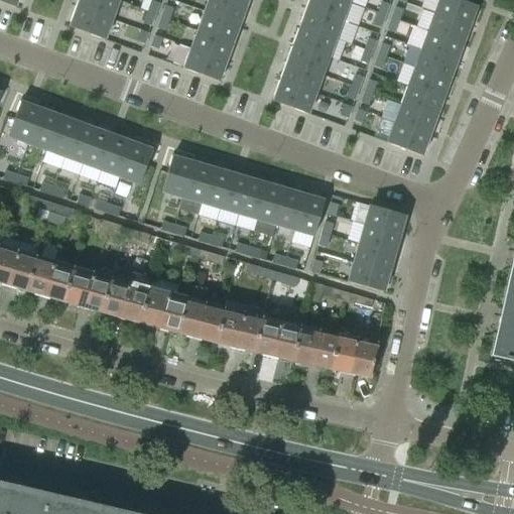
[(81,0),(79,6),(114,19),(121,0),(81,0)]
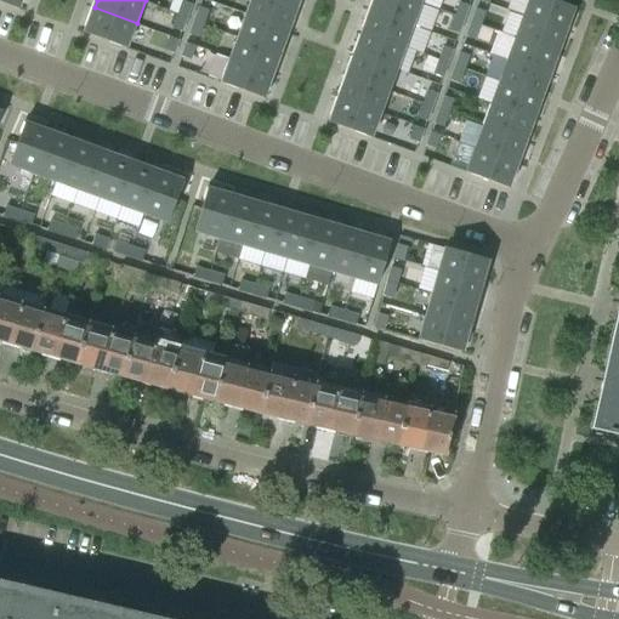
[(193,3),(187,0),(185,0),(180,13),(188,16),(193,3)]
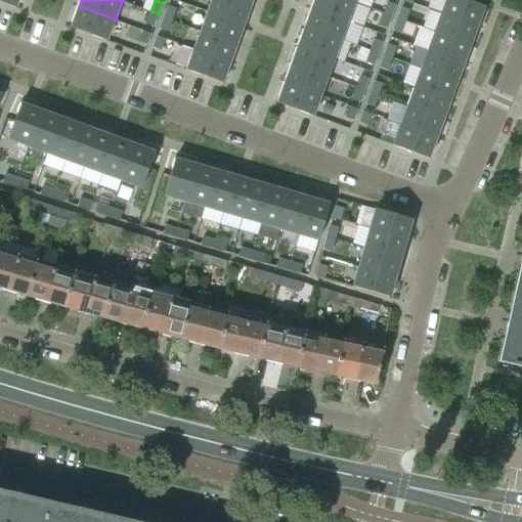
[(244,24),(250,5),(235,0),(211,0),(208,10),(244,24)]
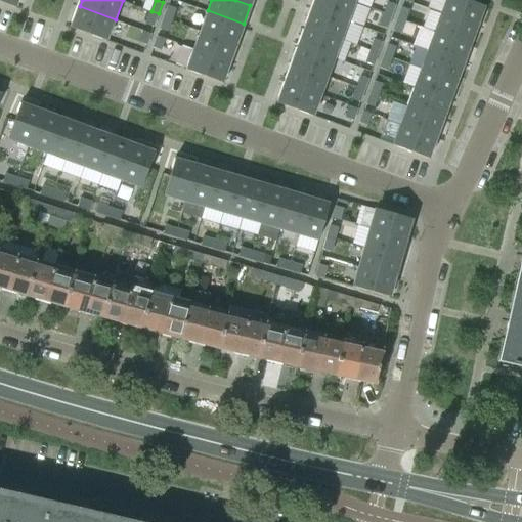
[(315,0),(313,7),(349,20),(356,2),(350,0),(315,0)]
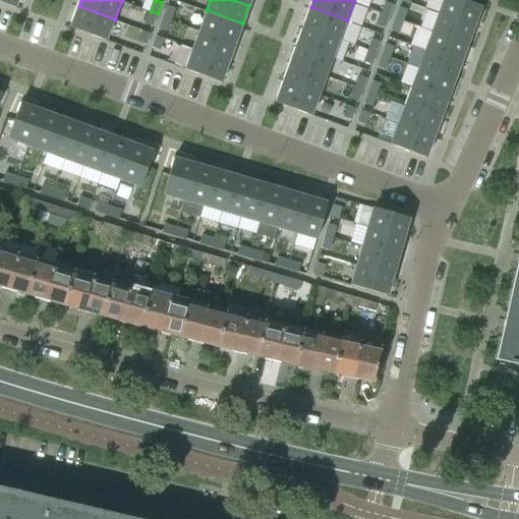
[(390,15),(394,3),(387,0),(382,12),(390,15)]
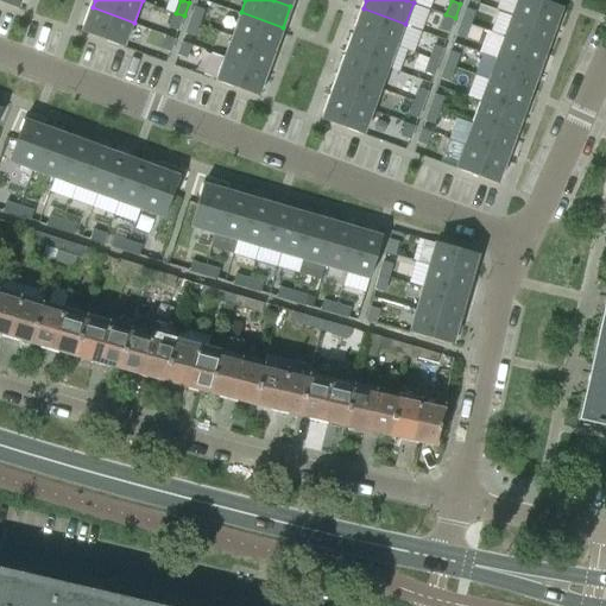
[(516,0),(512,13),(554,29),(561,7),(541,0),(516,0)]
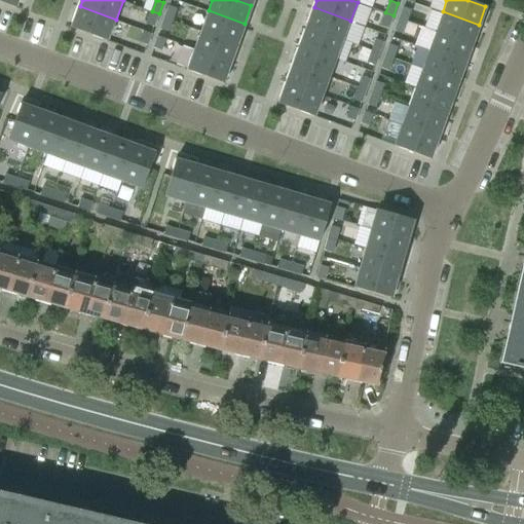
[(173,19),(177,6),(170,4),(165,15),(173,19)]
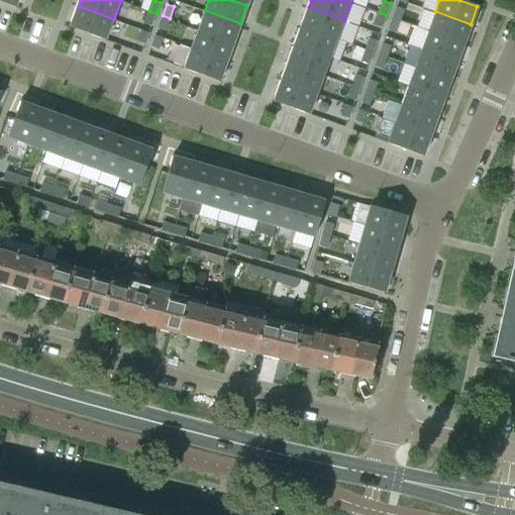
[(404,8),(397,5),(393,17),(400,19),(404,8)]
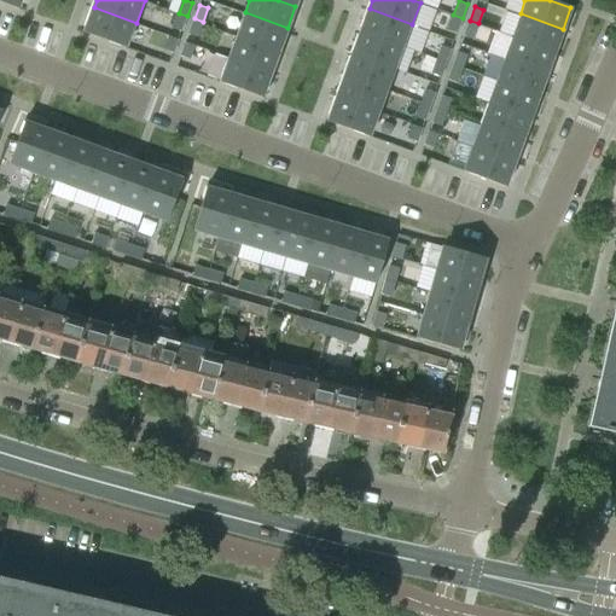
[(137,23),(94,7),(86,32),(128,47),(137,23)]
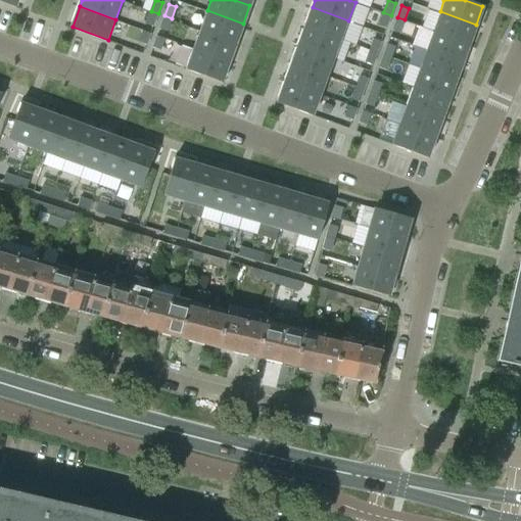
[(341,39),(348,20),(313,7),(305,26),(341,39)]
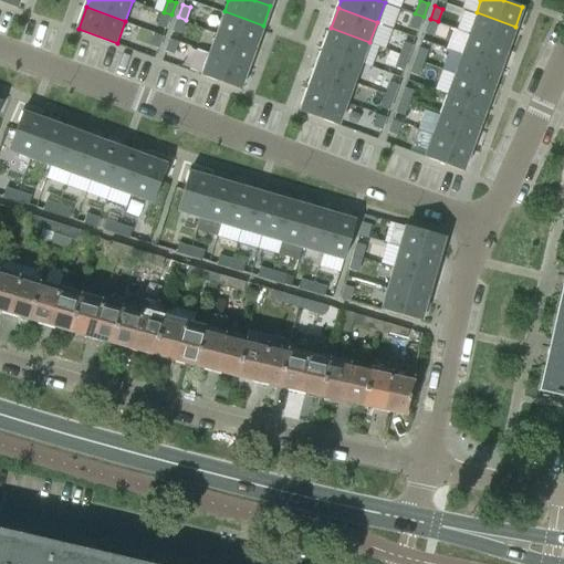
[(263,25),(225,11),(217,31),(256,45),(263,25)]
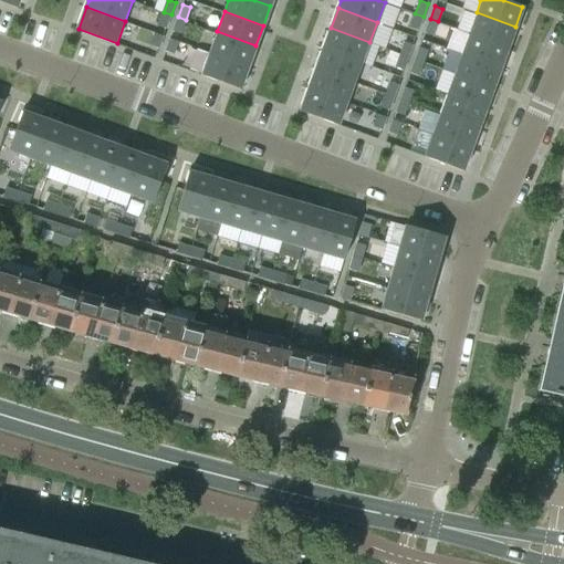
[(167,28),(171,14),(164,12),(158,24),(167,28)]
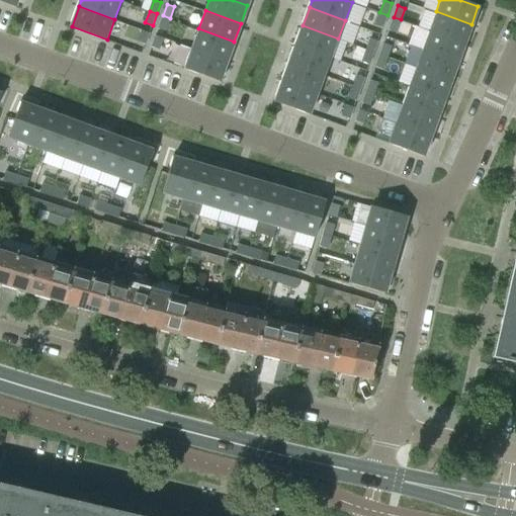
[(436,11),(429,30),(464,43),(471,24),(436,11)]
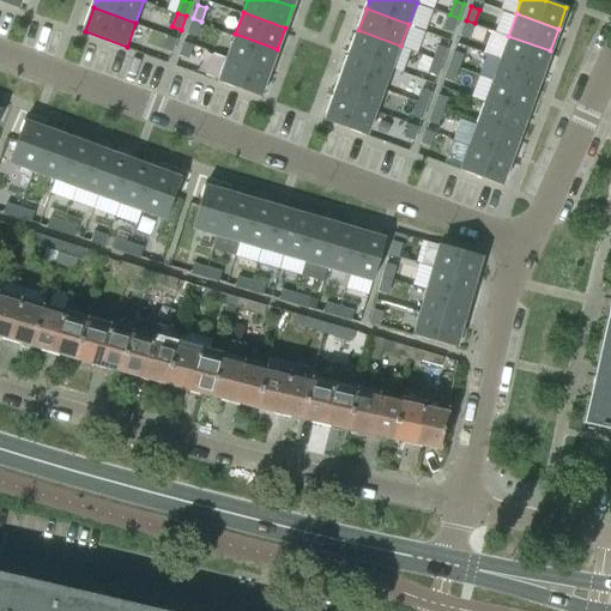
[(449,14),(445,28),(454,31),(459,18),(449,14)]
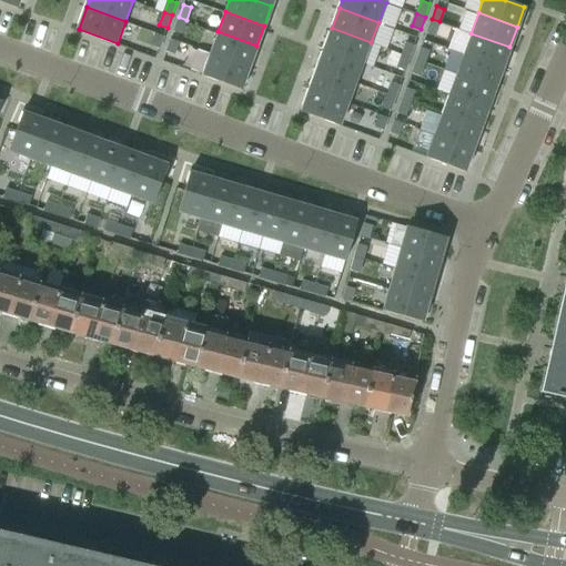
[(187,20),(179,17),(173,30),(182,33),(187,20)]
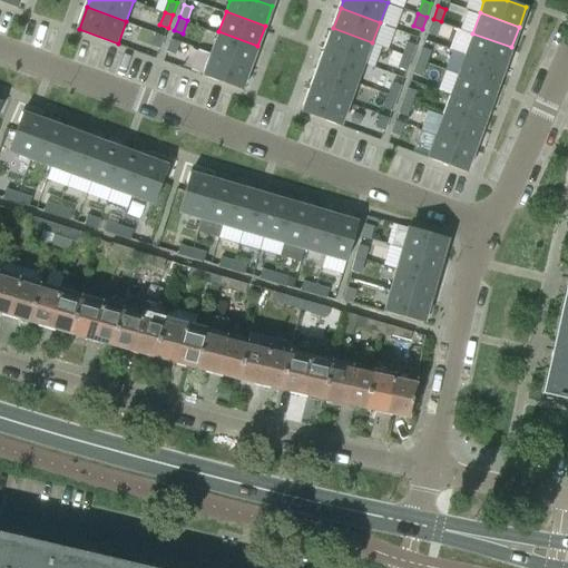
[(428,31),(437,35),(441,21),(433,19),(428,31)]
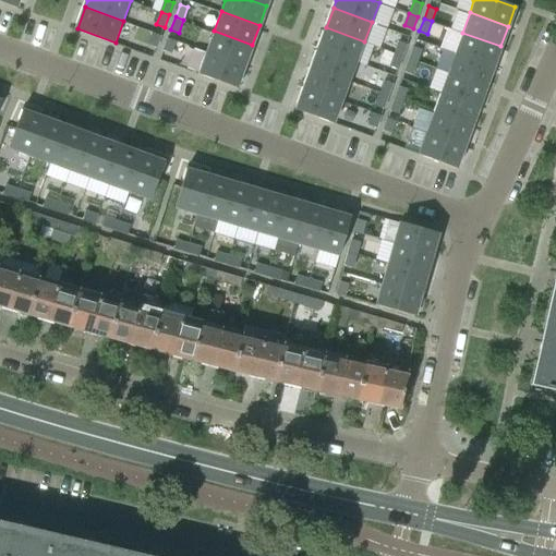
[(326,27),(319,47),(358,61),(364,41),(326,27)]
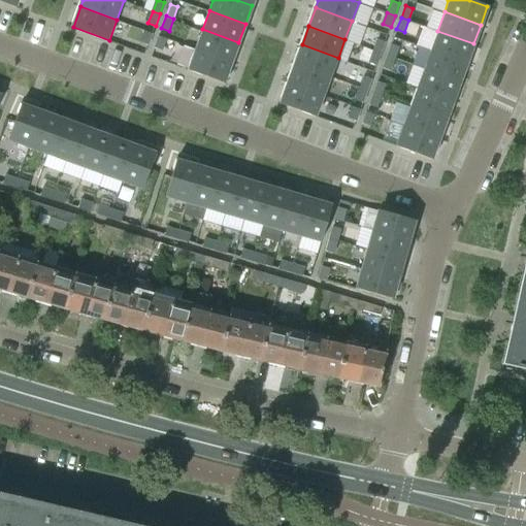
[(195,47),(232,61),(238,42),(202,29),(195,47)]
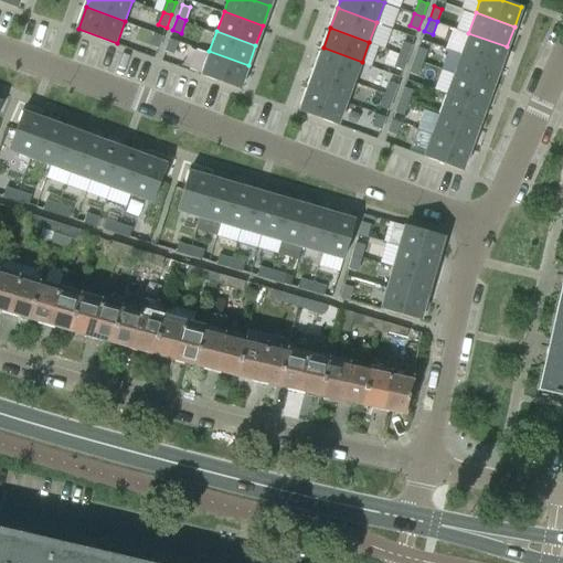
[(156,32),(151,44),(159,48),(163,34),(156,32)]
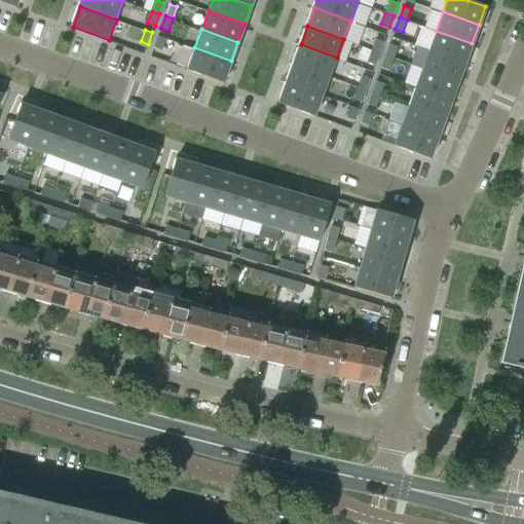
[(464,62),(472,43),(436,31),(428,49),(464,62)]
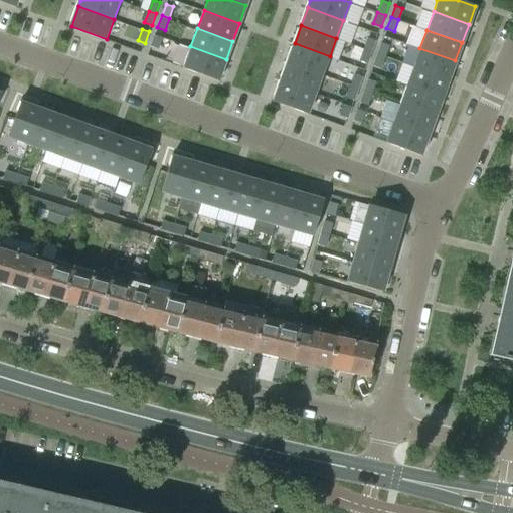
[(163,36),(155,33),(151,45),(158,48),(163,36)]
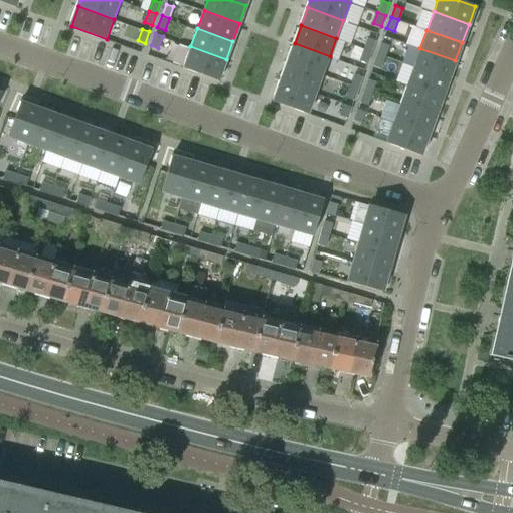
[(376,39),(369,36),(364,48),(372,51),(376,39)]
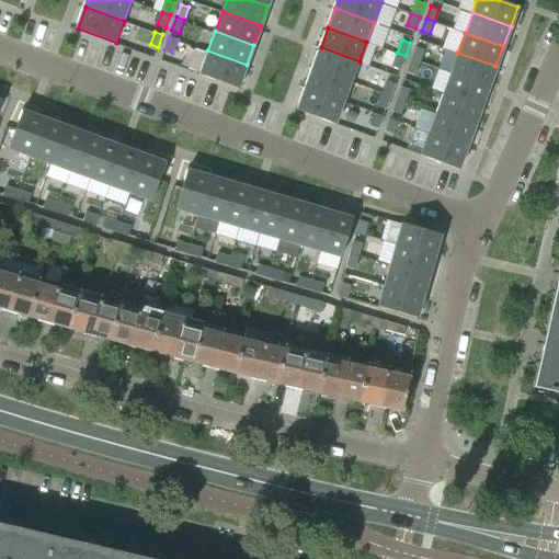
[(411,58),(420,60),(424,48),(417,45),(411,58)]
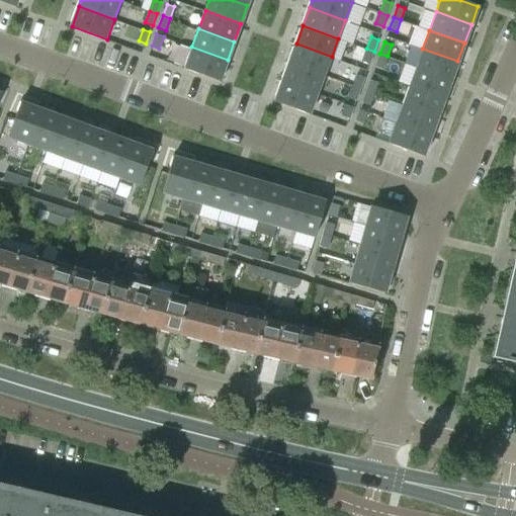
[(289,62),(325,75),(332,57),(296,44),(289,62)]
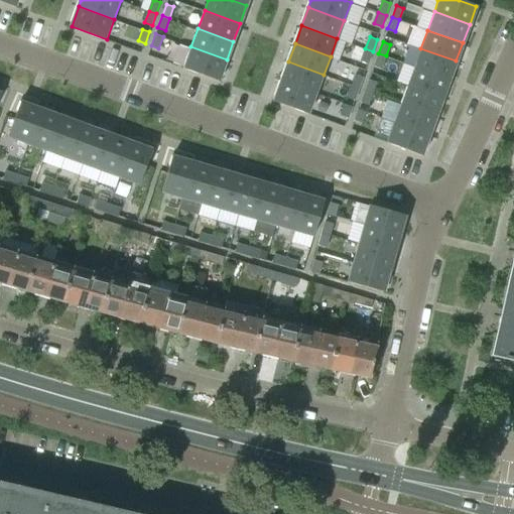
[(183,67),(219,80),(227,59),(190,46),(183,67)]
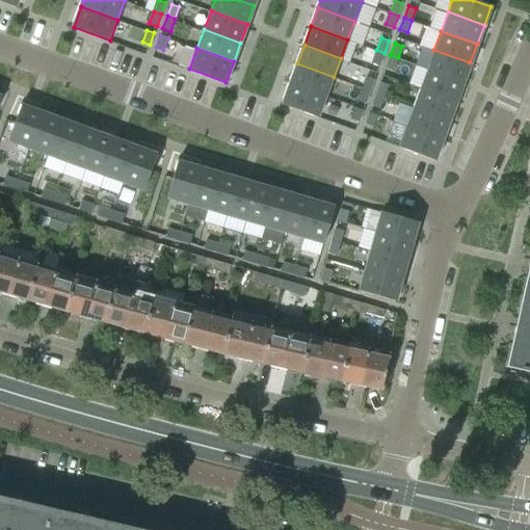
[(385,53),(376,50),(372,62),(380,64),(385,53)]
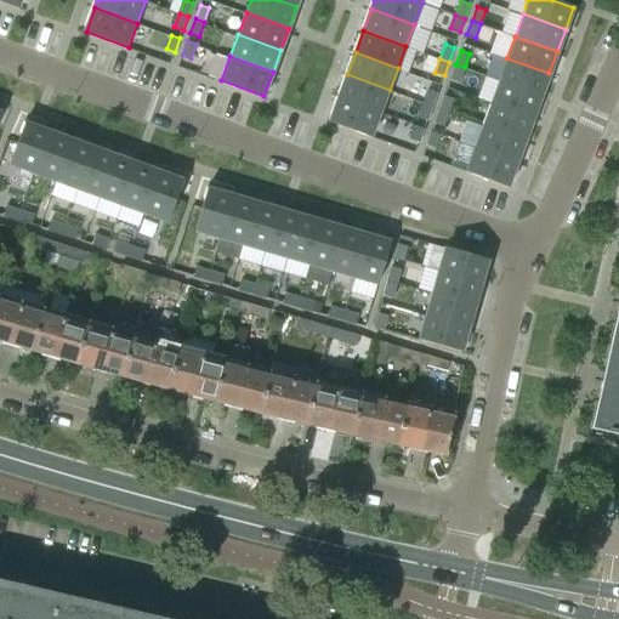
[(549,73),(506,58),(499,80),(541,95),(549,73)]
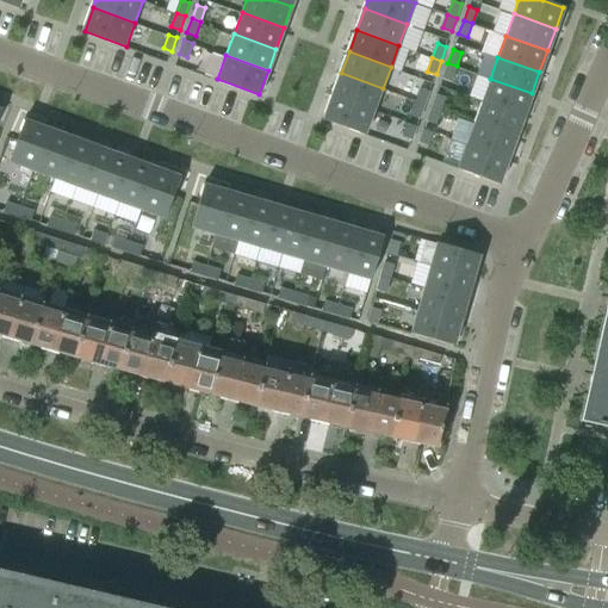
[(447,63),(442,76),(452,80),(457,66),(447,63)]
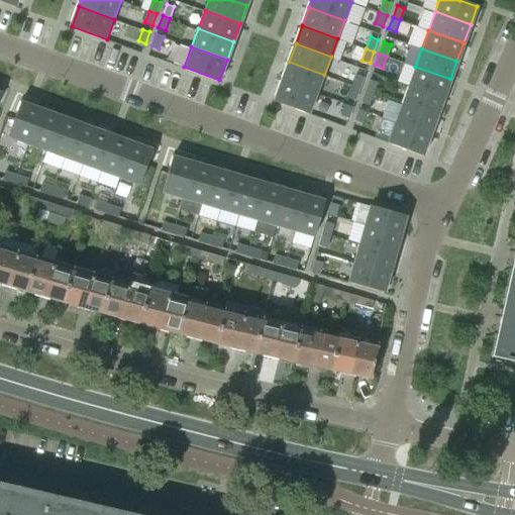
[(324,75),(289,62),(283,80),(318,93),(324,75)]
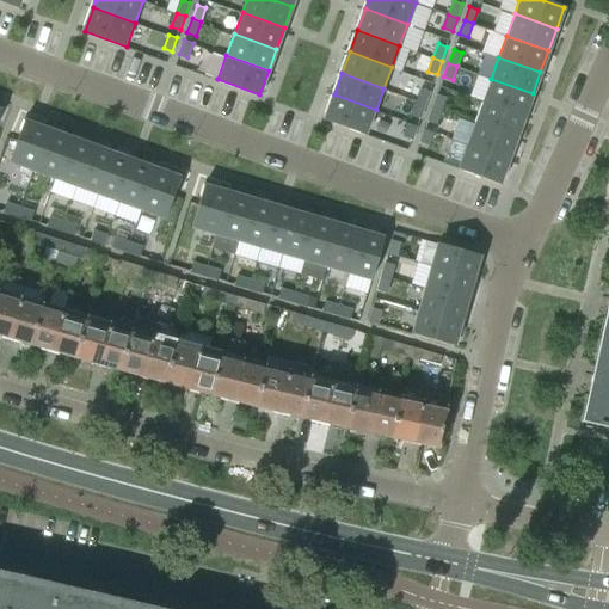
[(524,115),(533,93),(491,79),(483,100),(524,115)]
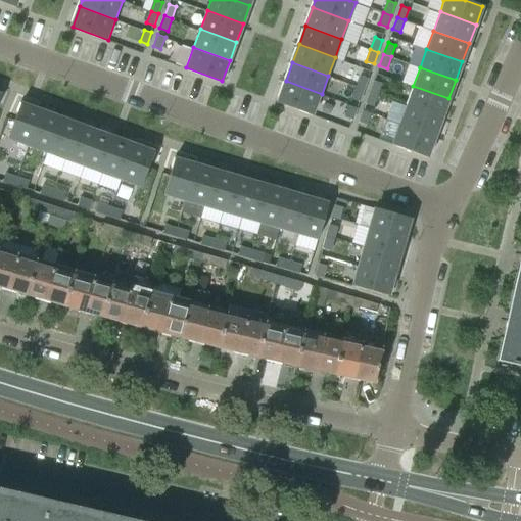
[(365,89),(369,77),(361,74),(357,86),(365,89)]
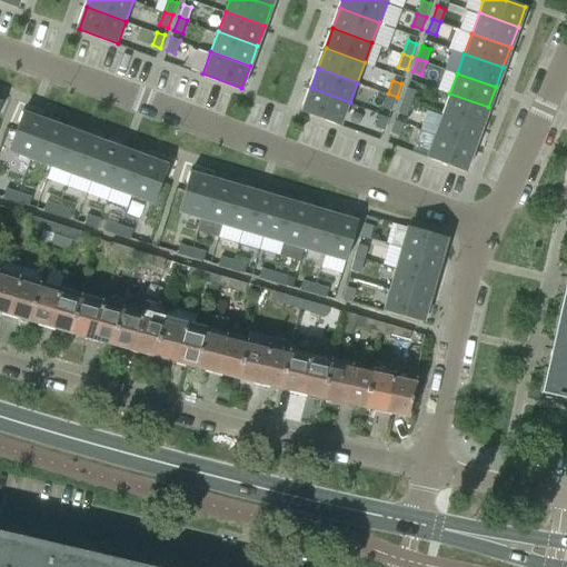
[(408,86),(403,99),(411,102),(416,89),(408,86)]
